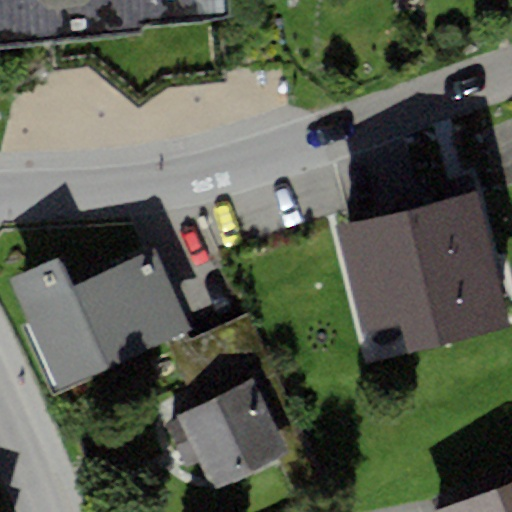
[(0,0),(0,48),(141,35),(140,28),(227,17),(225,0),(0,0)]
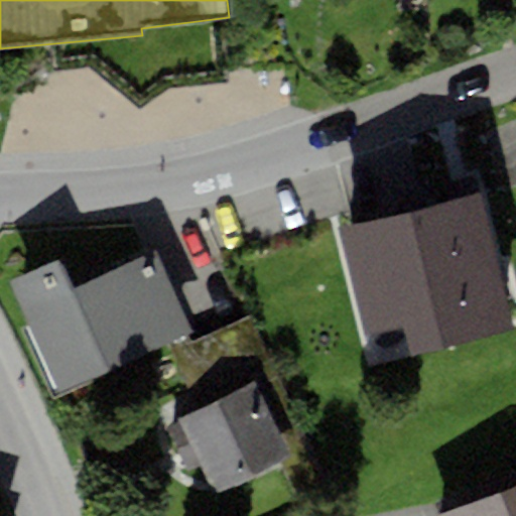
[(512,331),(480,196),(339,229),(371,364),(512,331)]
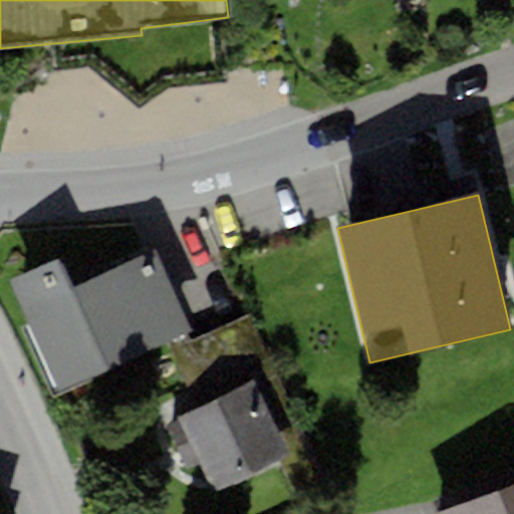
[(21,310),(57,392),(193,331),(157,250),(72,287),(60,261),(9,283),(21,310)]
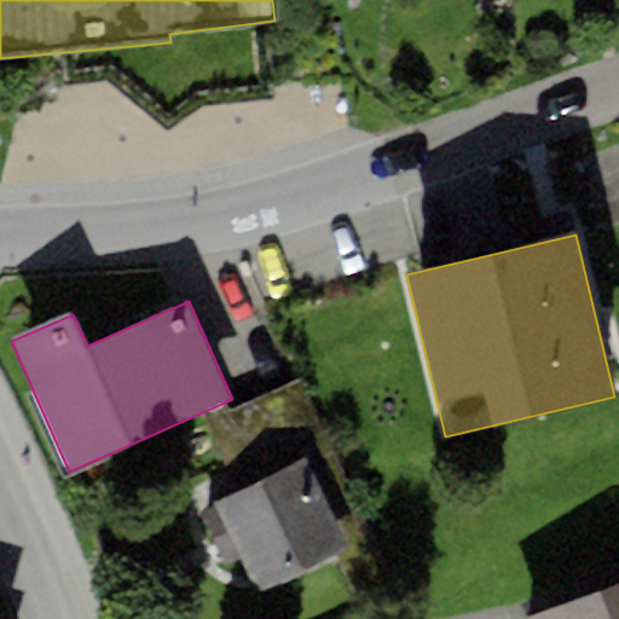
[(348,549),(307,460),(212,503),(227,536),(214,542),(227,571),(241,565),(253,593),(348,549)]
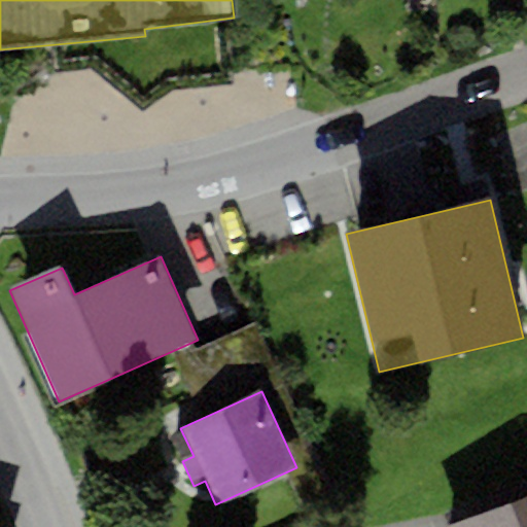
[(526,526),(526,497),(453,526),(526,526)]
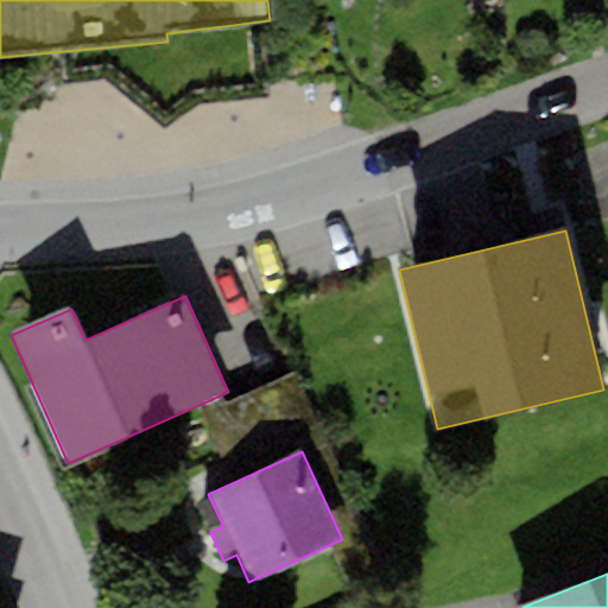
All buildings are outlined.
